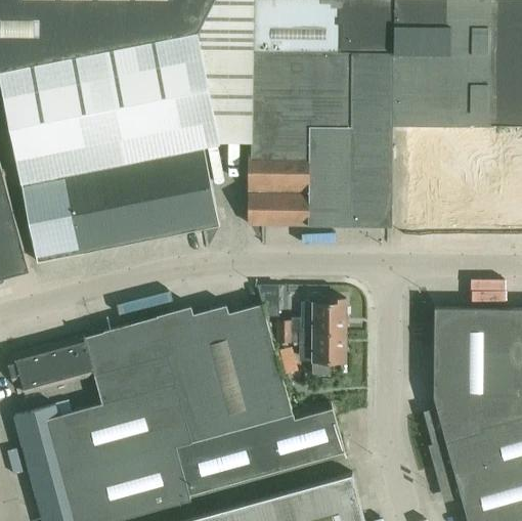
[(203,146),(218,143),(252,143),(252,0),(0,0),(0,87),(35,263),(218,226),(203,146)]
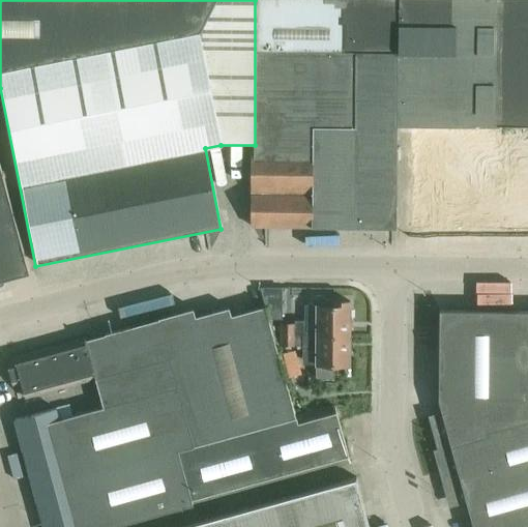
[(527,0),(255,0),(255,53),(255,145),(255,153),(251,153),(250,229),(394,230),(396,126),(412,126),(411,229),(527,230),(527,140),(500,140),(500,127),(527,127),(527,0)]
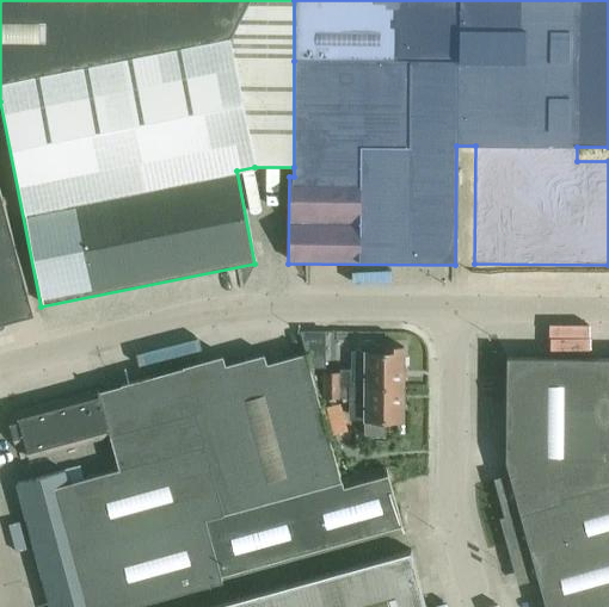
[(0,324),(32,316),(0,197),(0,324)]
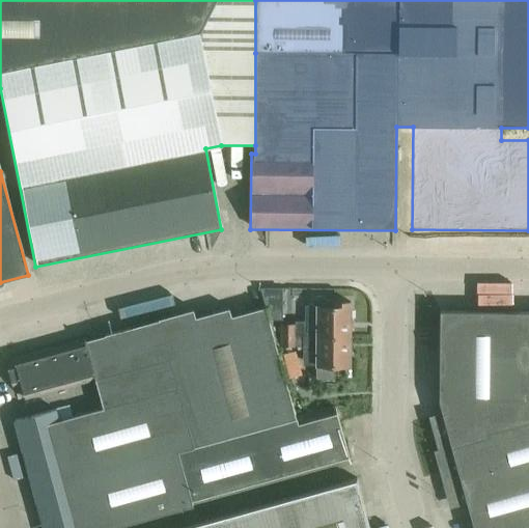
[(258,290),(263,308),(265,308),(266,308),(269,322),(279,322),(279,290),(258,290)]
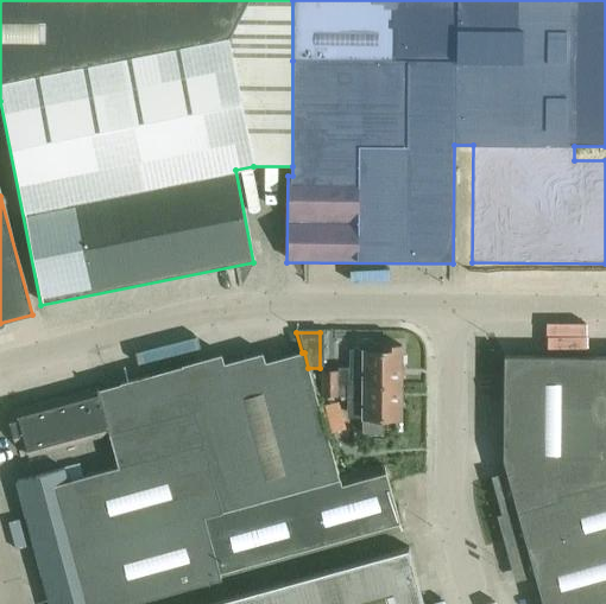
[(321,373),(321,386),(399,385),(401,348),(380,348),(380,353),(349,353),(349,373),(321,373)]
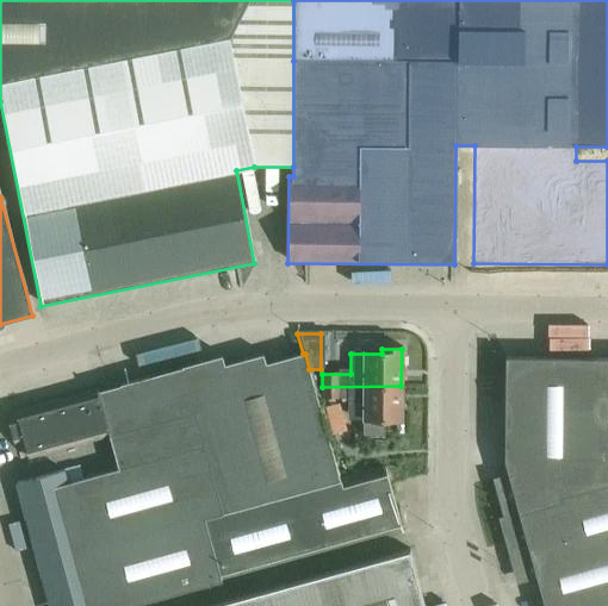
[(144,605),(194,592),(218,586),(404,533),(386,469),(340,482),(304,354),(266,364),(264,355),(224,366),(222,357),(181,368),(182,370),(99,393),(98,392),(14,414),(16,419),(7,422),(13,444),(23,442),(28,462),(110,438),(118,472),(67,487),(62,473),(18,485),(16,486),(49,605),(144,605)]
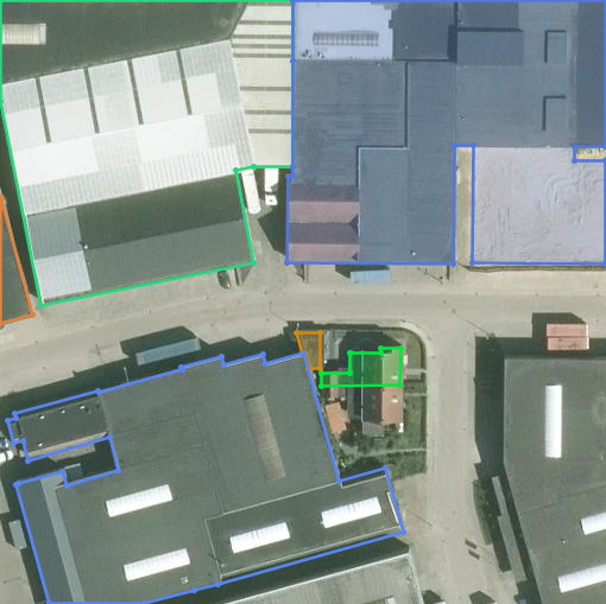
[(605,603),(605,358),(503,358),(502,462),(506,476),(492,479),(499,521),(504,541),(512,539),(523,580),(537,577),(543,603),(605,603)]
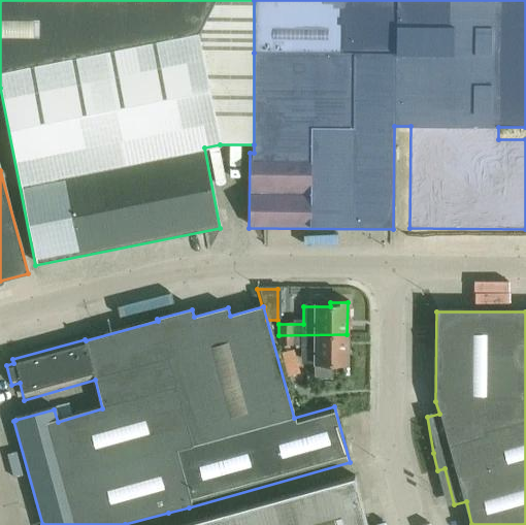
[(347,365),(347,334),(278,335),(278,348),(301,348),(301,358),(314,358),(314,380),(331,380),(331,365),(347,365)]
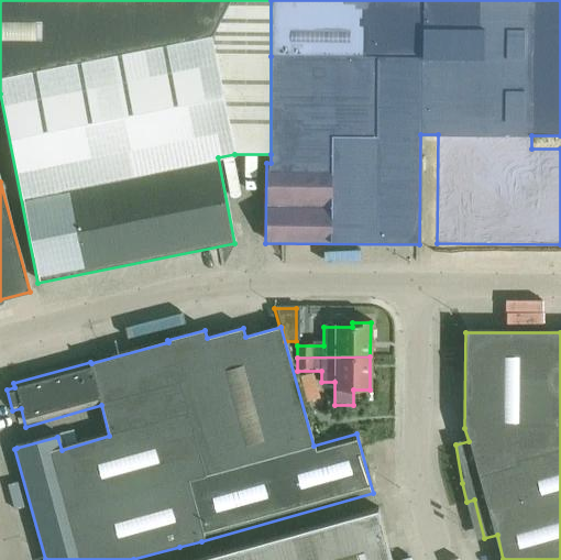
[(393,559),(380,509),(206,557),(197,559),(393,559)]
